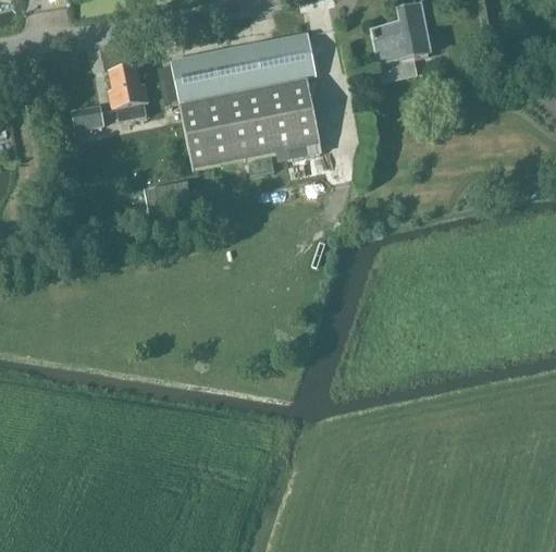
[(418,70),(416,54),(430,52),(421,9),(405,12),(408,25),(372,32),(378,60),(381,64),(383,77),(418,70)]
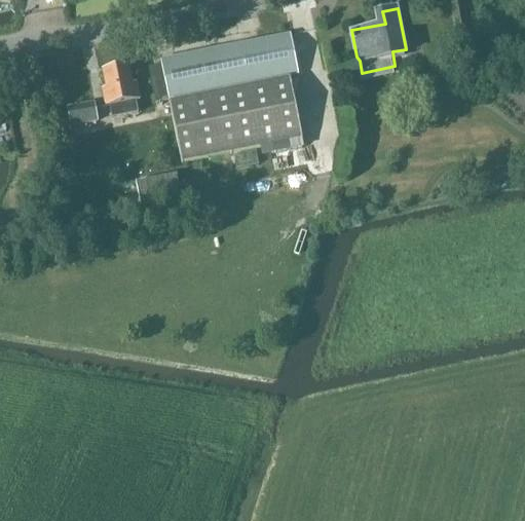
[(160,57),(161,60),(149,63),(157,100),(169,96),(182,158),(304,134),(292,73),(299,71),(291,30),(160,57)]
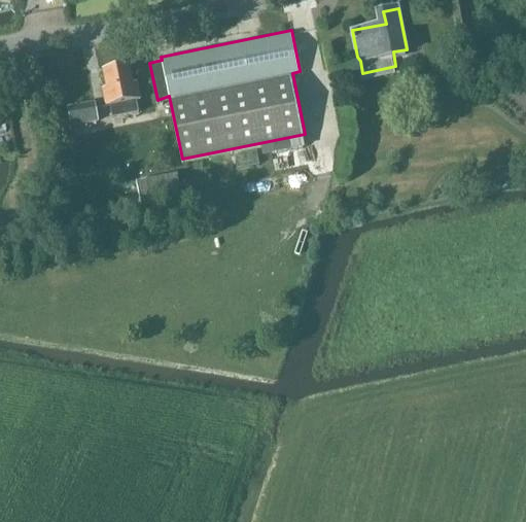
[(141,96),(137,78),(133,78),(130,61),(101,67),(104,83),(101,84),(104,103),(109,103),(111,112),(139,107),(137,97),(141,96)]
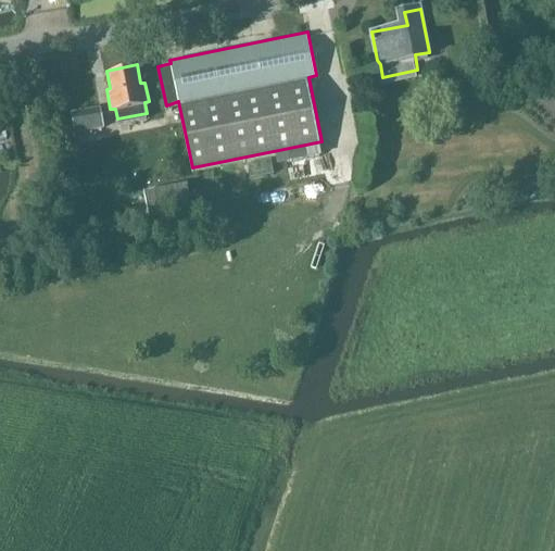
[(101,103),(72,110),(76,129),(104,123),(101,103)]
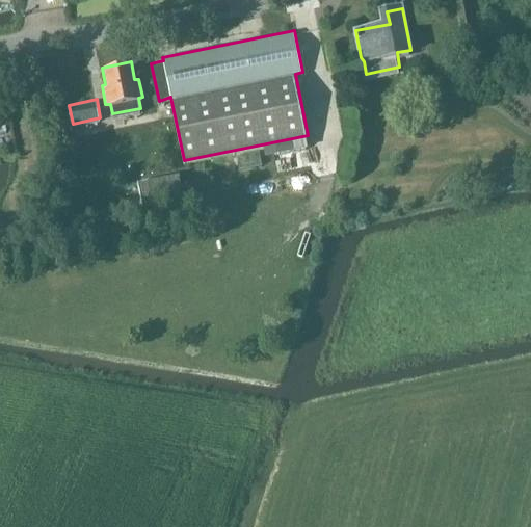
[(138,181),(143,206),(184,198),(179,173),(138,181)]
